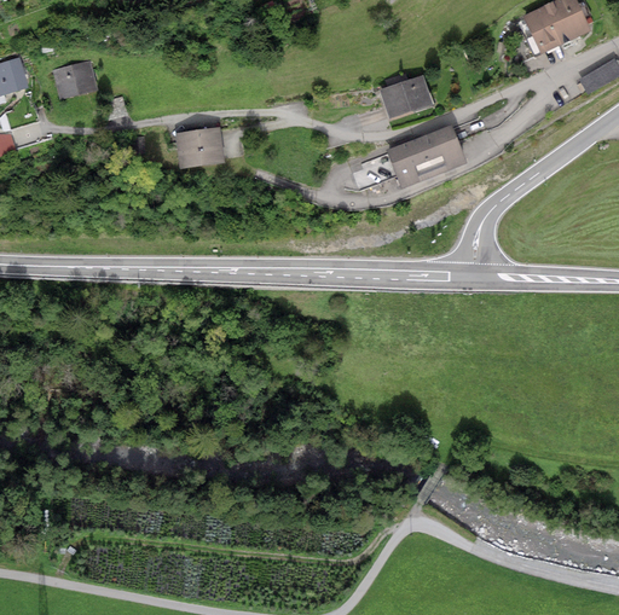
[(555,0),(524,15),(542,53),(590,30),(576,0),(555,0)]
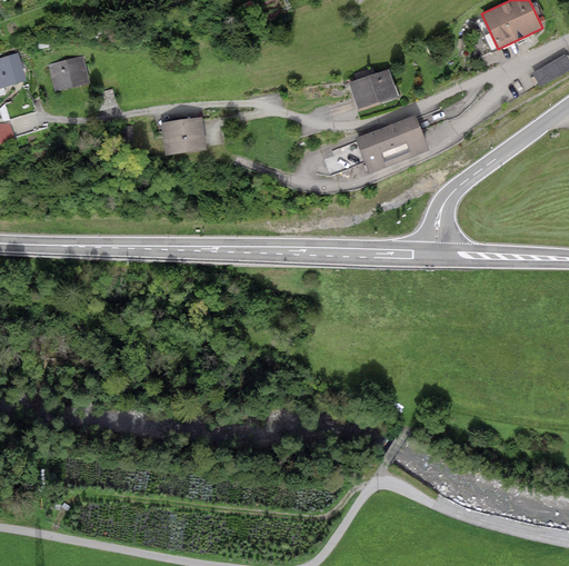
[(15,53),(0,57),(0,88),(23,81),(15,53)]
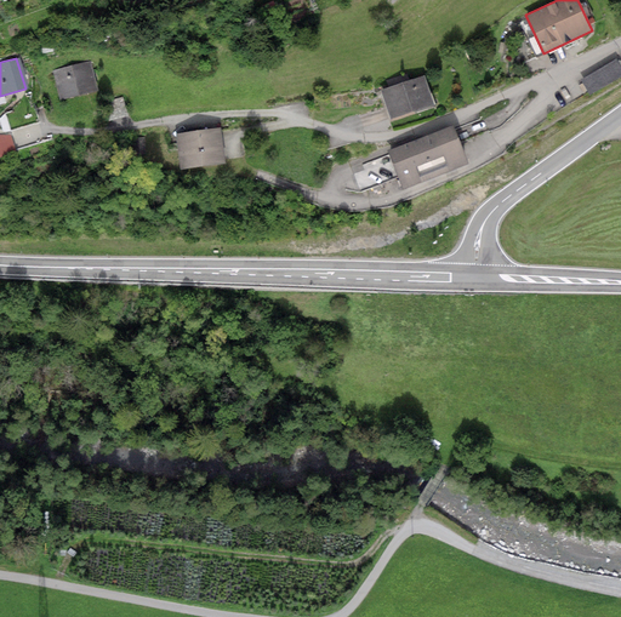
[(620,67),(616,58),(581,79),(588,92),(620,73),(620,67)]
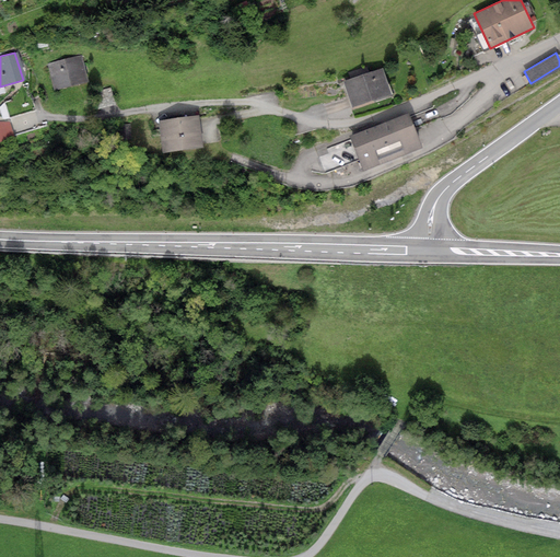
[(81,55),(48,62),(54,89),(86,82),(81,55)]
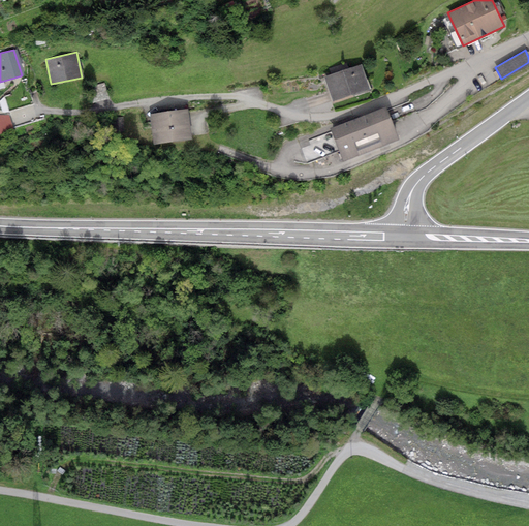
[(360,63),(323,76),(333,101),(368,88),(360,63)]
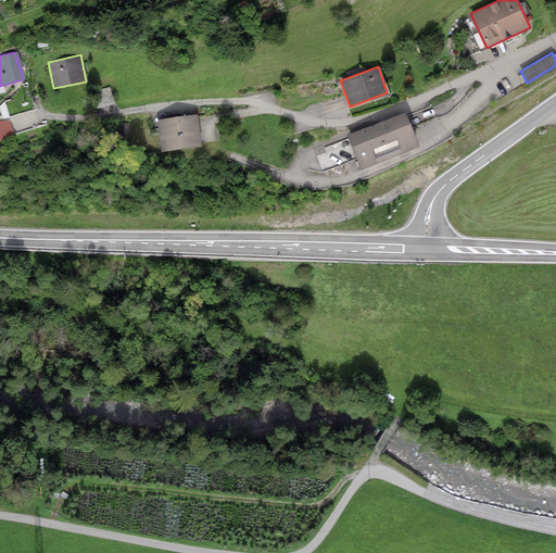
[(197,114),(160,118),(163,145),(200,140),(197,114)]
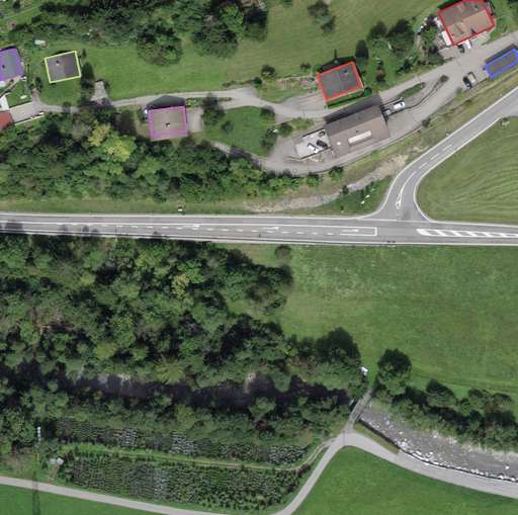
[(374,106),(321,127),(333,159),(387,138),(374,106)]
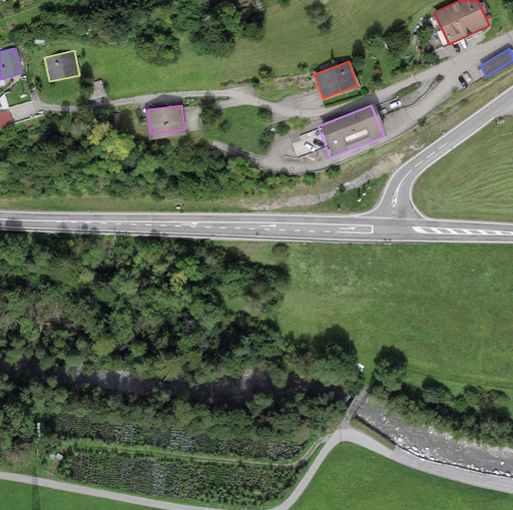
[(0,134),(13,133),(11,112),(0,112),(0,134)]
